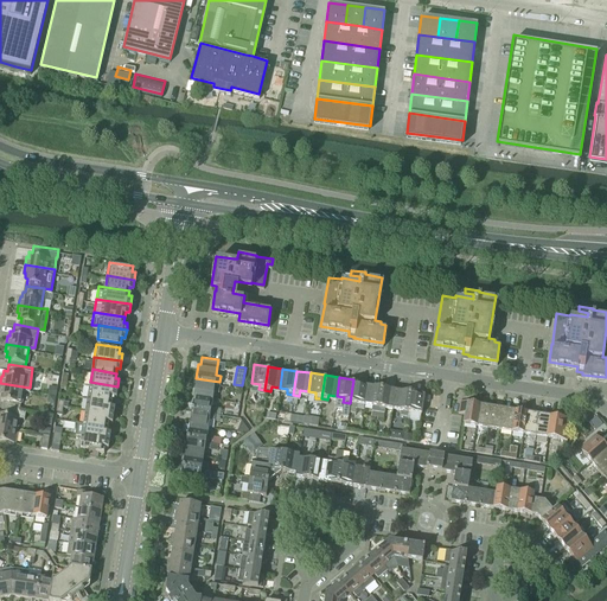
[(218,389),(219,382),(196,378),(193,392),(212,395),(213,388),(218,389)]
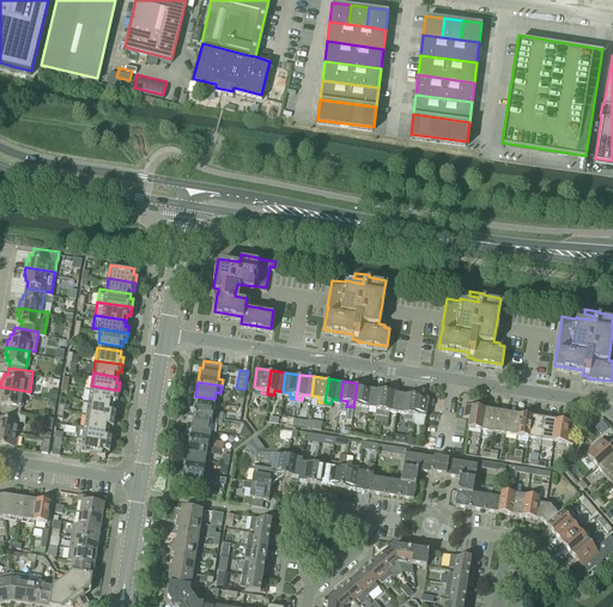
[(368,405),(371,386),(357,383),(353,407),(352,412),(359,413),(359,408),(360,404),(368,405)]
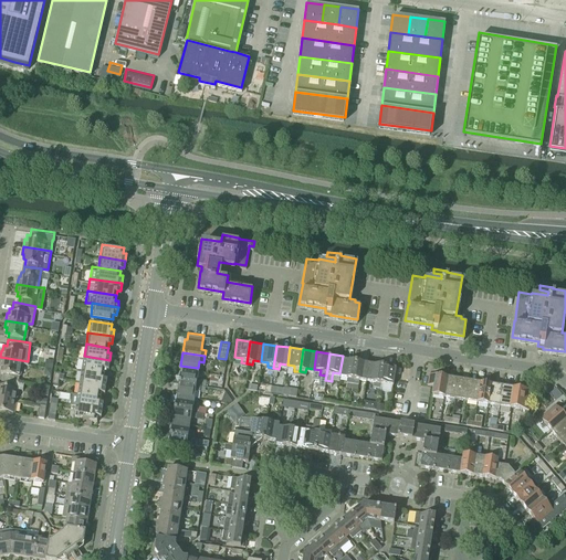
[(108,367),(109,360),(84,356),(82,368),(104,371),(105,367),(108,367)]
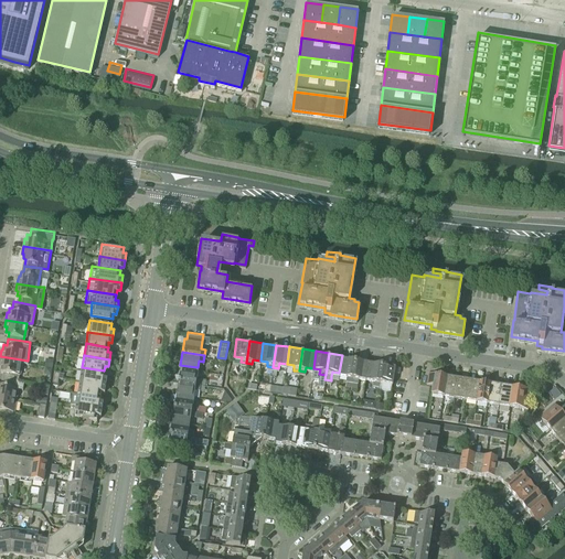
[(351,385),(355,357),(342,355),(339,373),(347,374),(345,378),(345,384),(351,385)]
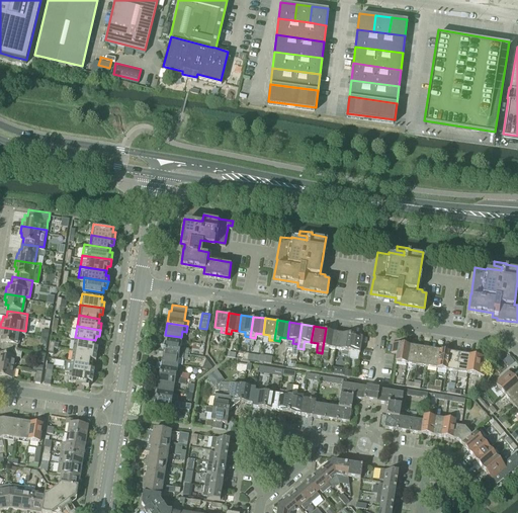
[(16,347),(16,346),(19,330),(0,327),(0,333),(0,334),(0,335),(0,338),(2,339),(1,345),(16,347)]
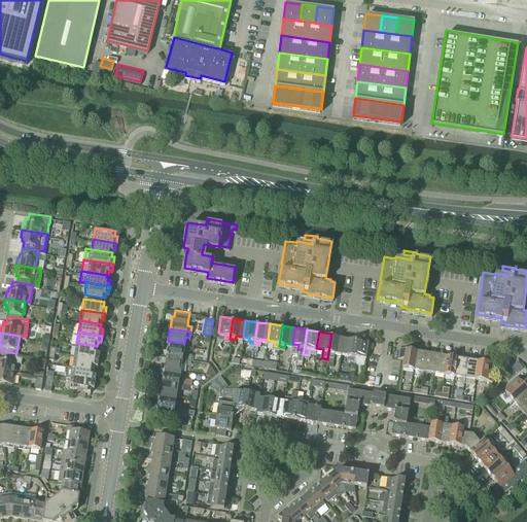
[(341,352),(344,336),(331,334),(327,359),(332,359),(335,351),(341,352)]
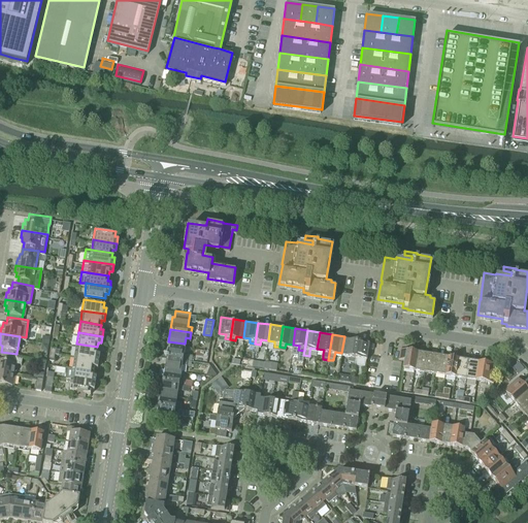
[(354,355),(357,338),(344,336),(341,353),(349,354),(348,358),(354,359),(354,355)]
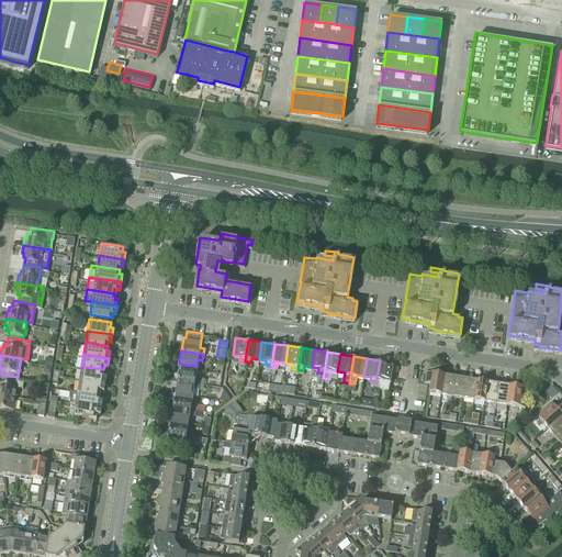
[(377,378),(391,379),(392,368),(396,369),(397,364),(393,363),(380,360),(377,378)]
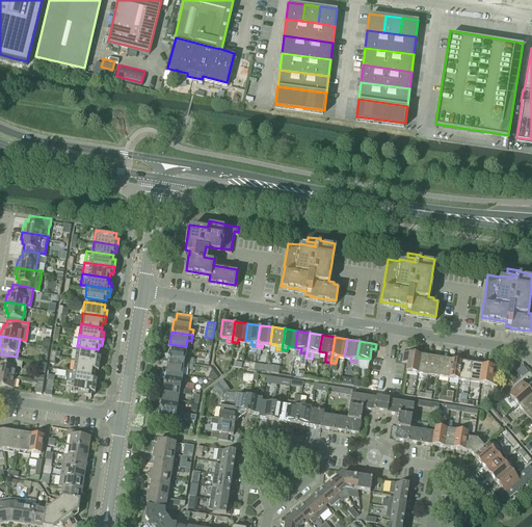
[(185,353),(186,346),(169,344),(168,357),(188,360),(189,360),(193,361),(194,356),(185,353)]
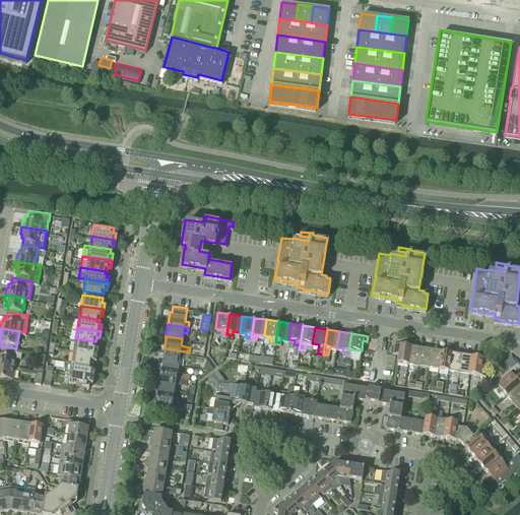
[(95,345),(95,341),(75,338),(74,348),(98,352),(99,346),(95,345)]
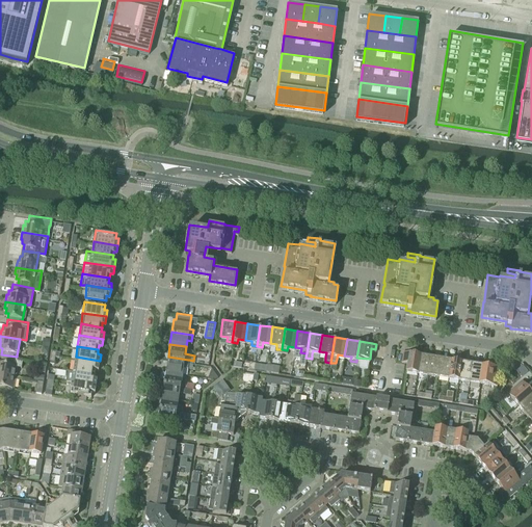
[(417,370),(420,351),(403,348),(401,359),(407,360),(406,368),(417,370)]
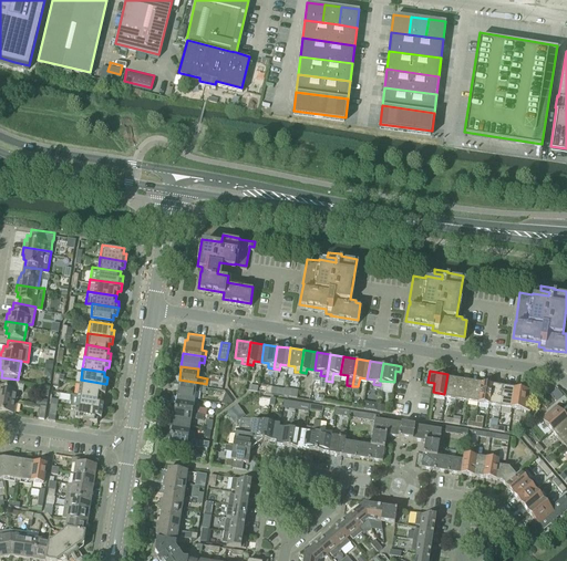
[(455,395),(459,376),(447,374),(444,394),(455,395)]
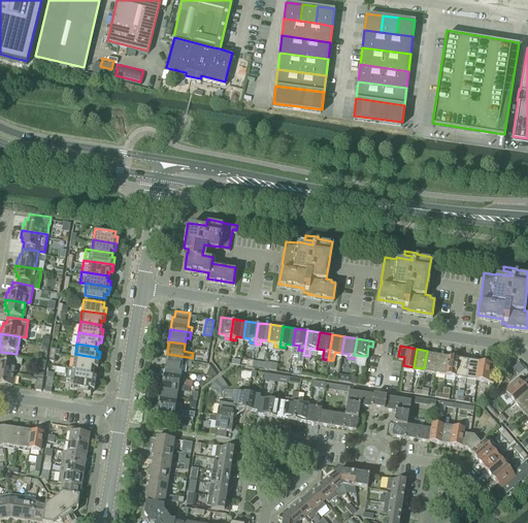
[(435,370),(437,352),(427,351),(424,368),(435,370)]
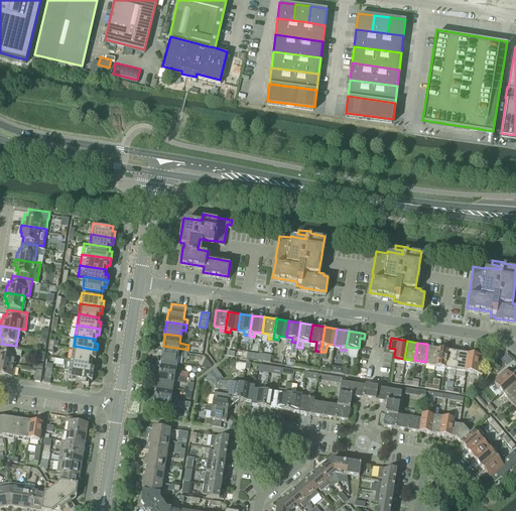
[(22,346),(16,345),(16,346),(1,344),(0,349),(0,360),(13,363),(15,352),(20,353),(22,346)]
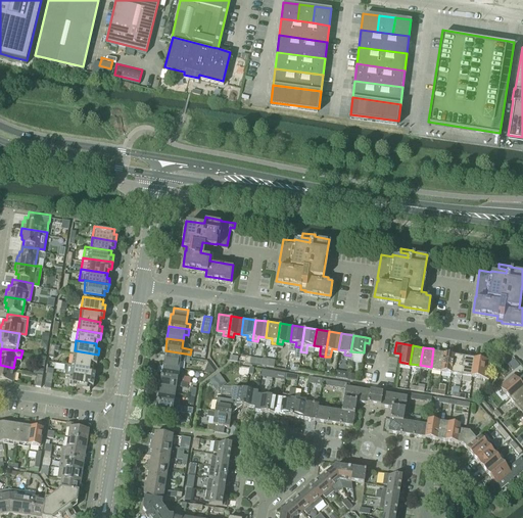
[(441,369),(443,350),(433,348),(431,367),(441,369)]
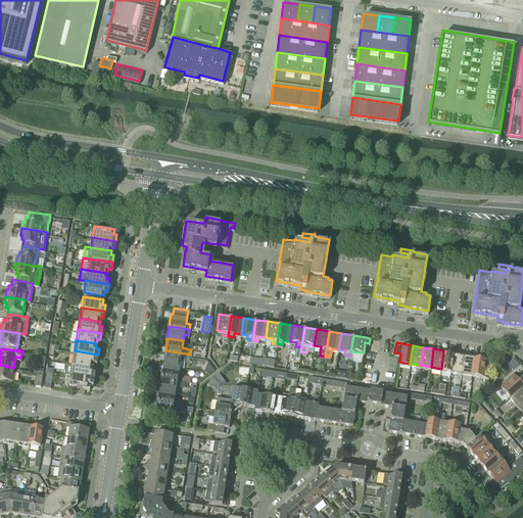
[(97,362),(98,355),(75,350),(73,362),(93,365),(94,361),(97,362)]
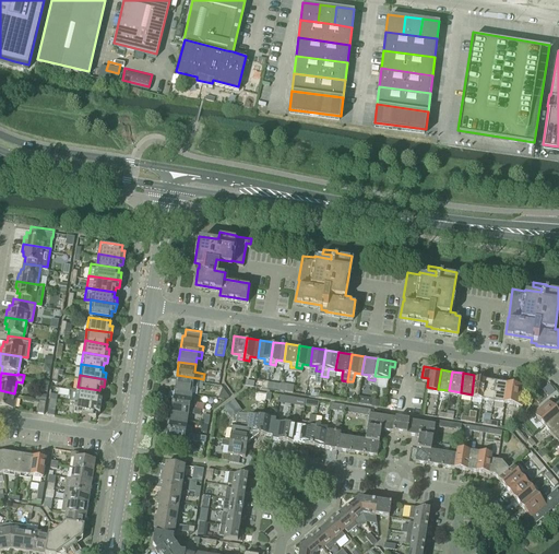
[(198,384),(198,378),(177,375),(175,388),(191,390),(192,384),(198,384)]
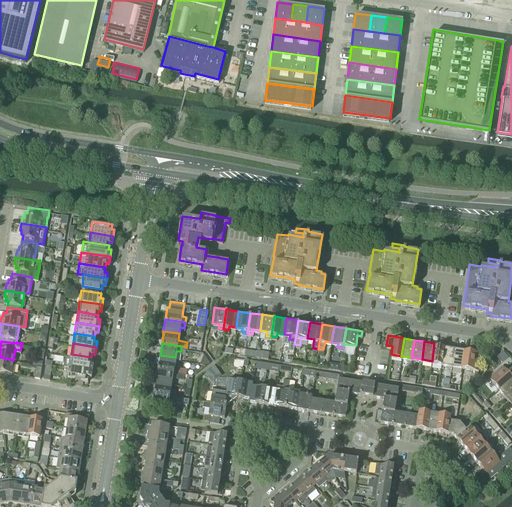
[(442,362),(444,344),(434,343),(432,361),(442,362)]
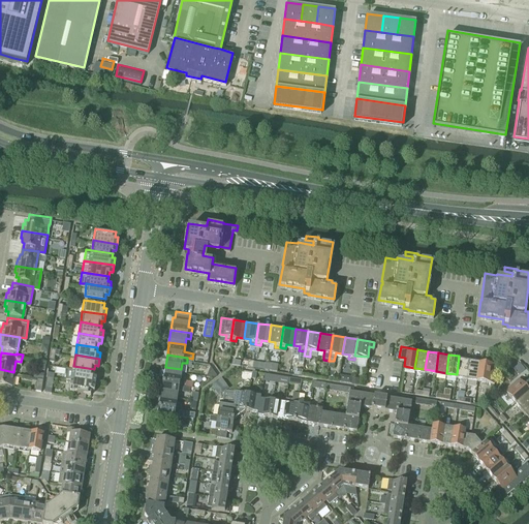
[(467,376),(469,358),(459,356),(457,374),(467,376)]
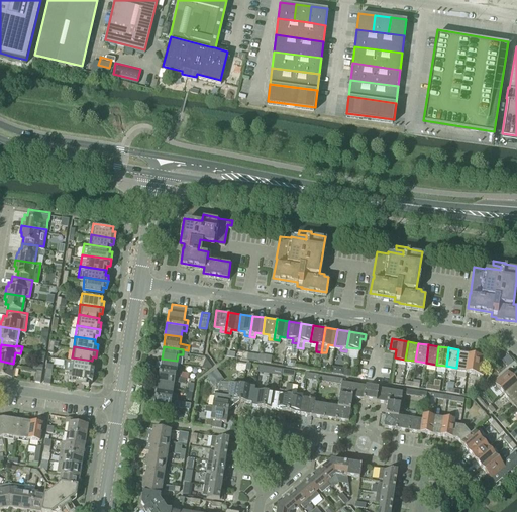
[(467,369),(469,351),(458,349),(456,368),(467,369)]
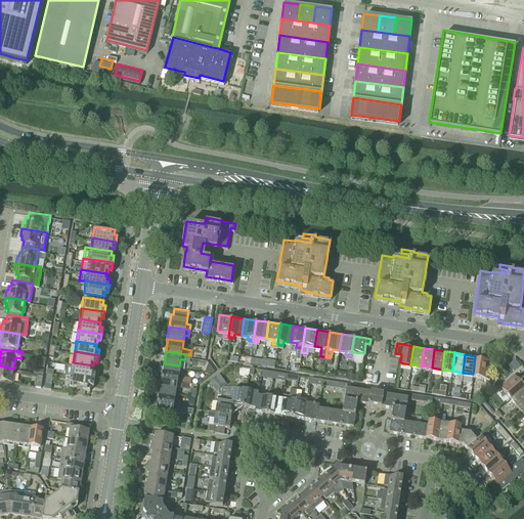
[(489,377),(491,358),(475,356),(473,374),(489,377)]
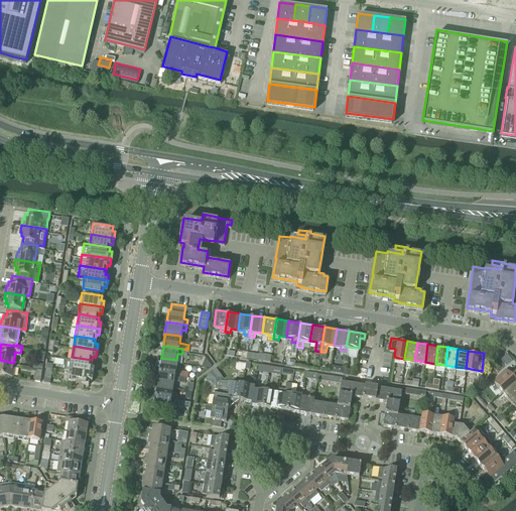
[(72,357),(66,356),(63,367),(70,368),(93,372),(94,365),(91,365),(92,360),(72,357)]
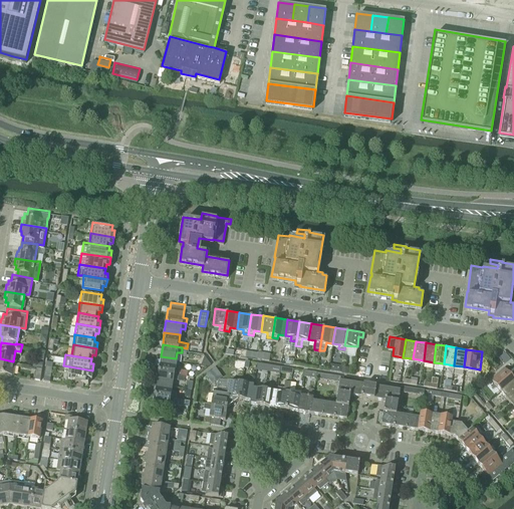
[(175,365),(176,358),(161,356),(159,368),(179,371),(187,373),(188,367),(175,365)]
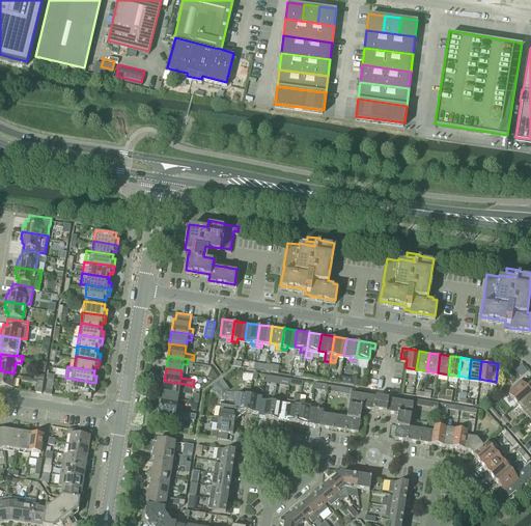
[(0,382),(11,385),(14,374),(0,370),(0,382)]
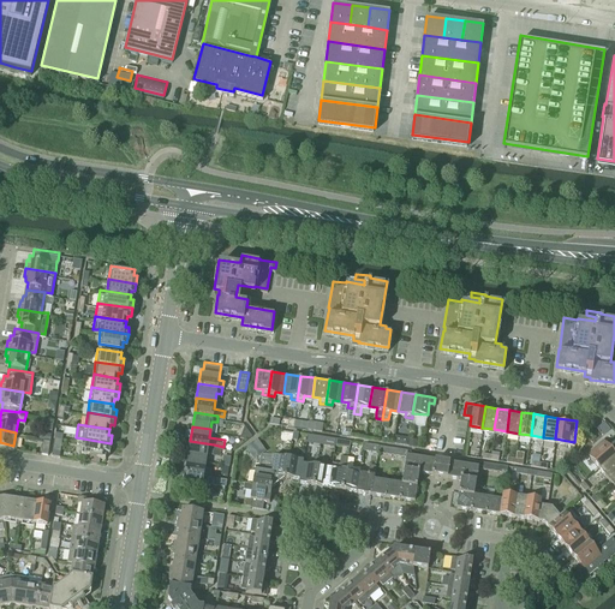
[(59,453),(63,435),(54,434),(52,452),(59,453)]
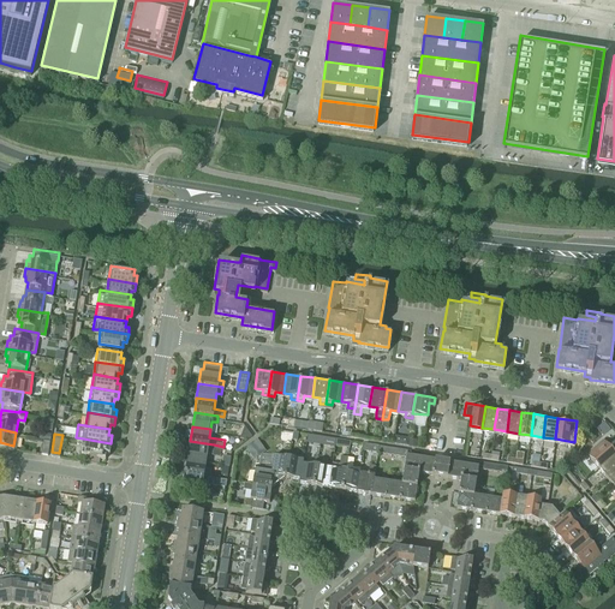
[(598,465),(614,451),(602,436),(585,451),(598,465)]
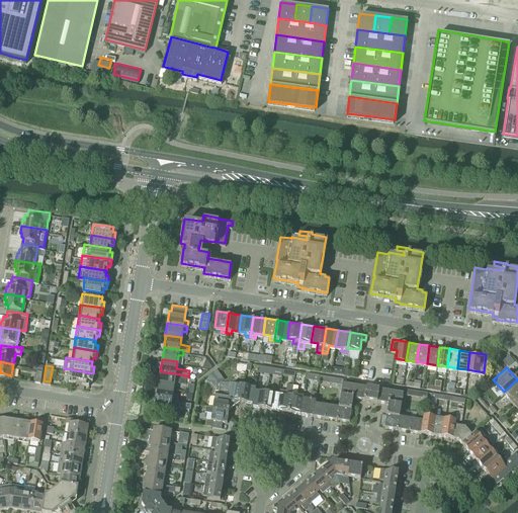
[(70,369),(68,380),(75,381),(74,385),(83,387),(84,383),(88,383),(89,378),(92,379),(93,373),(70,369)]
